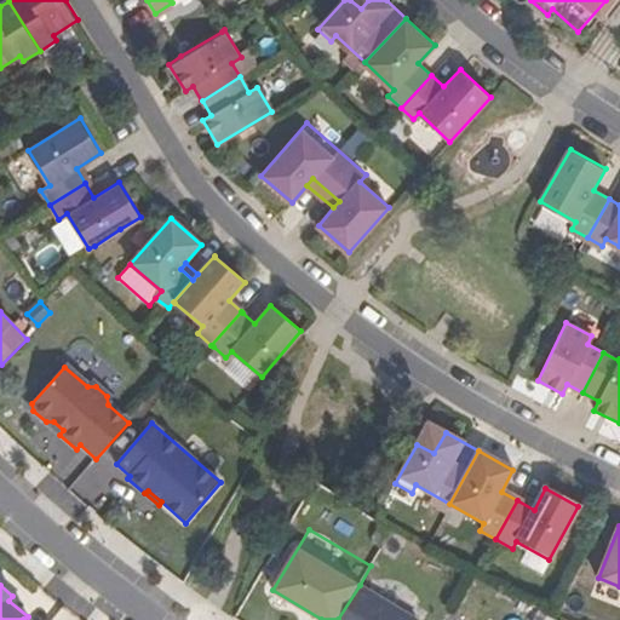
[(418,619),(360,585),(338,619),(418,619)]
